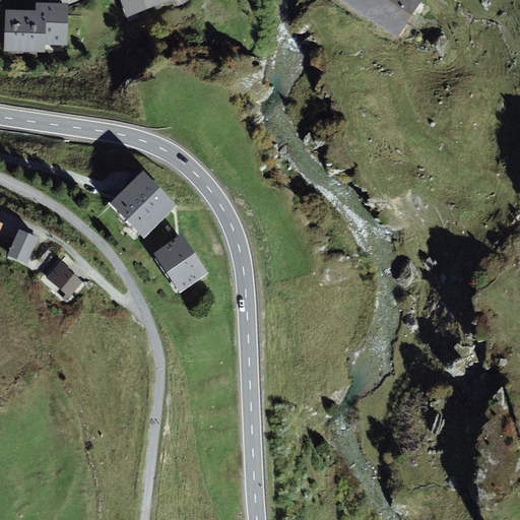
[(170,0),(110,0),(111,2),(116,0),(121,0),(127,16),(171,1),(170,0)]
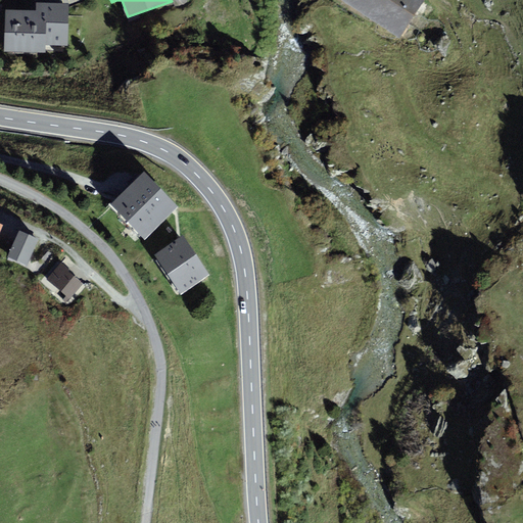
[(338,0),(398,39),(424,0),(338,0)]
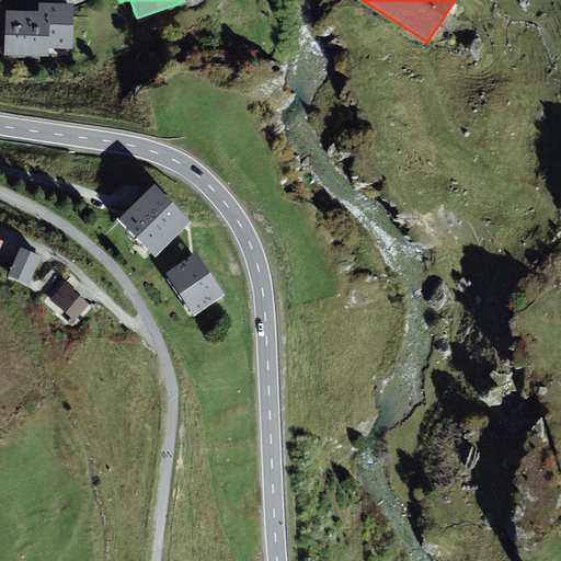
[(39,12),(7,11),(6,56),(48,57),(48,48),(72,49),(73,4),(39,3),(39,12)]
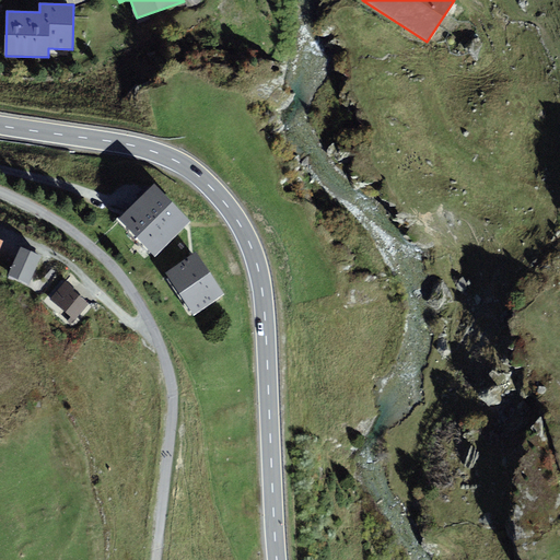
[(189,222),(155,185),(119,218),(153,254),(189,222)]
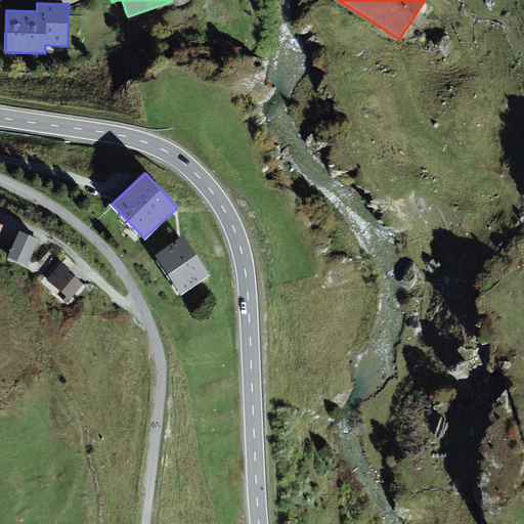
[(28,265),(39,241),(19,232),(8,257),(28,265)]
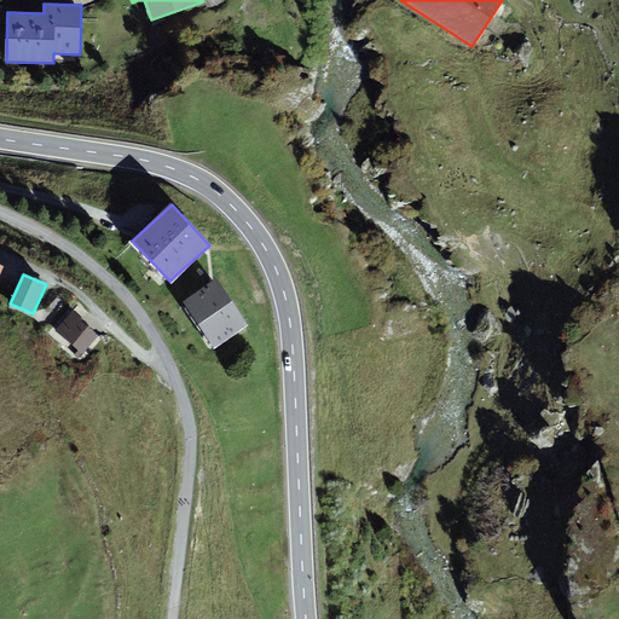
[(217,279),(184,301),(215,347),(247,325),(217,279)]
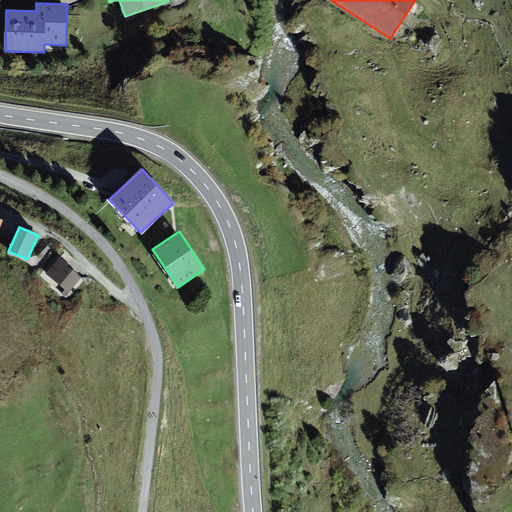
[(69,293),(81,278),(67,266),(68,264),(59,257),(46,274),(69,293)]
